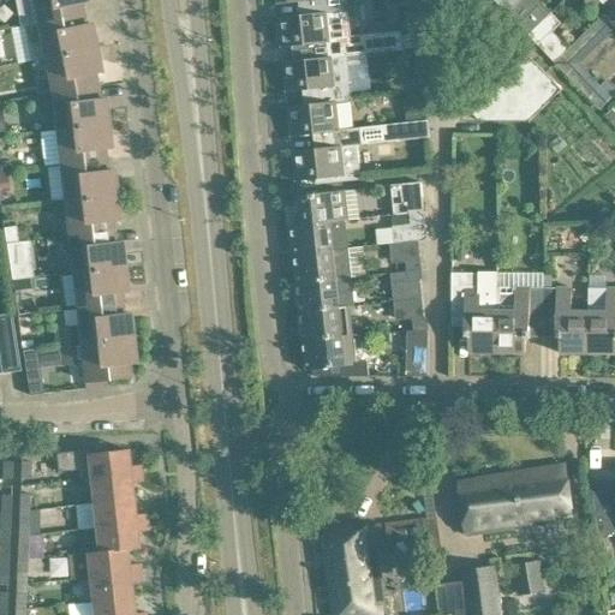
[(82,3),(87,1),(87,0),(13,0),(19,27),(37,23),(84,15),(82,3)]
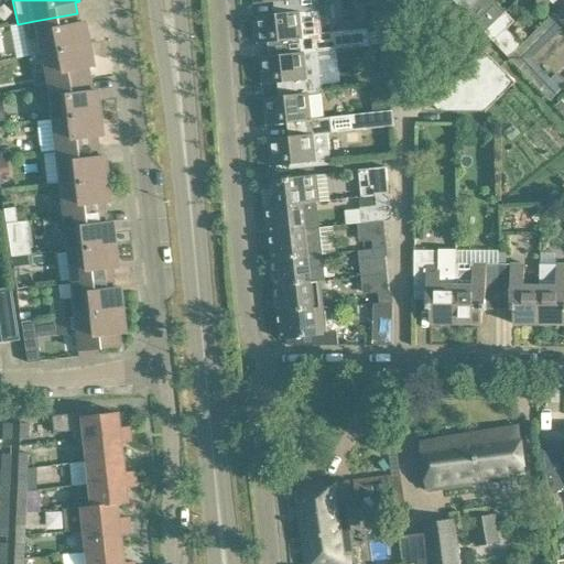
[(302,12),(320,10),(318,0),(253,0),(255,3),(280,0),(281,0),(283,13),(300,12),(302,12)]
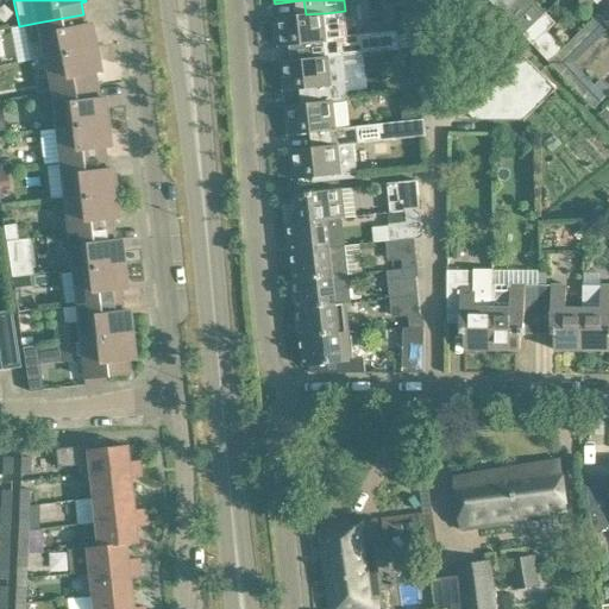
[(489,0),(503,14),(518,0),(489,0)]
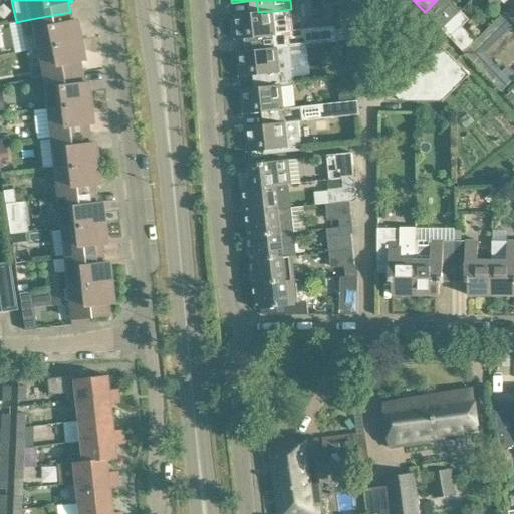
[(462,10),(454,2),(434,20),(442,29),(462,10)]
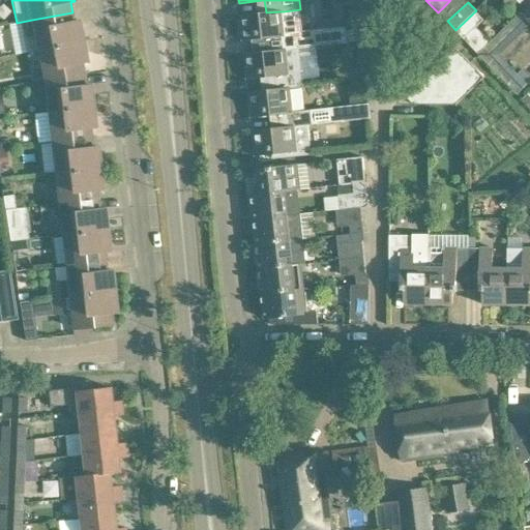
[(529,6),(479,56),(517,95),(529,82),(529,77),(522,68),(518,74),(499,55),(529,24),(529,6)]
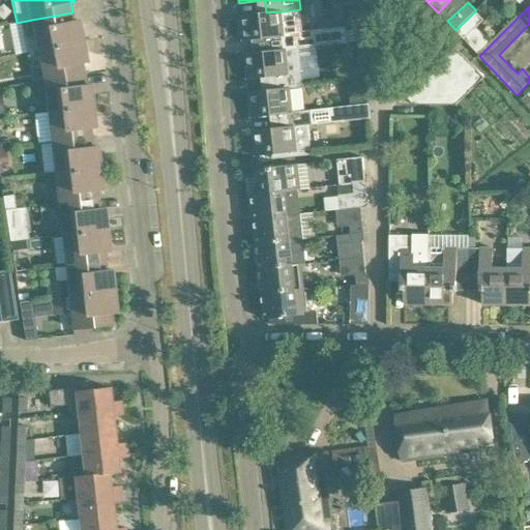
[(243,41),(264,39),(265,51),(290,49),(290,50),(300,49),(347,43),(361,42),(359,30),(346,31),(346,29),(302,33),(300,9),(284,11),(282,11),(266,12),(240,16),(243,41)]
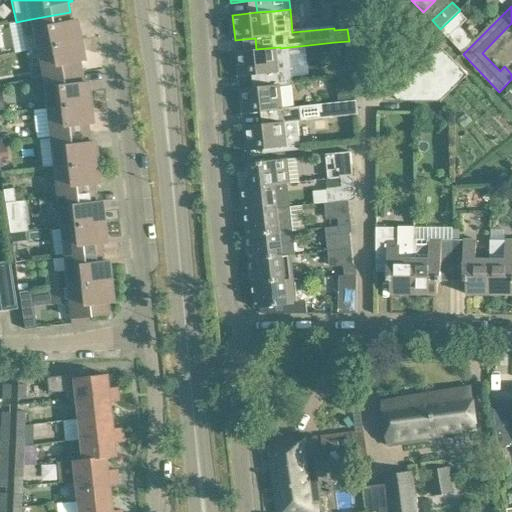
[(460,10),(440,29),(448,38),(468,19),(460,10)]
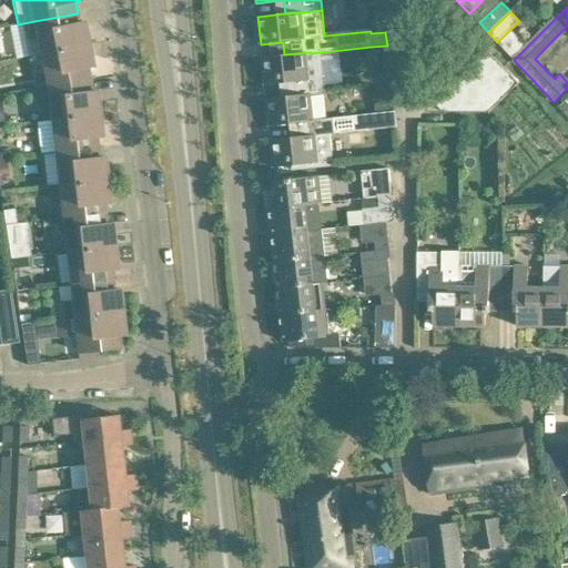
[(34,21),(18,24),(18,26),(21,24),(27,56),(89,46),(84,22),(79,23),(78,13),(34,21)]
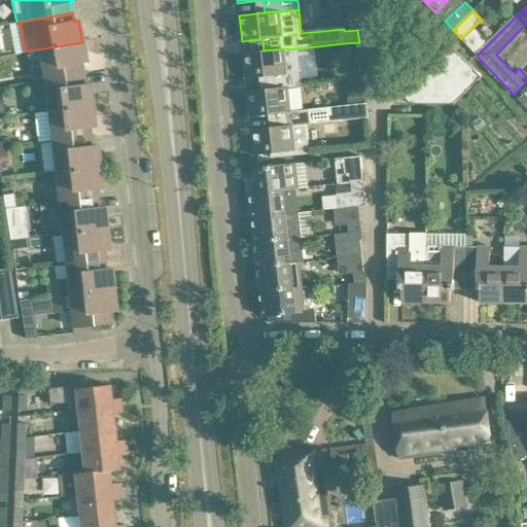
[(82,42),(25,51),(25,54),(38,50),(44,80),(84,74),(81,63),(86,62),(82,42)]
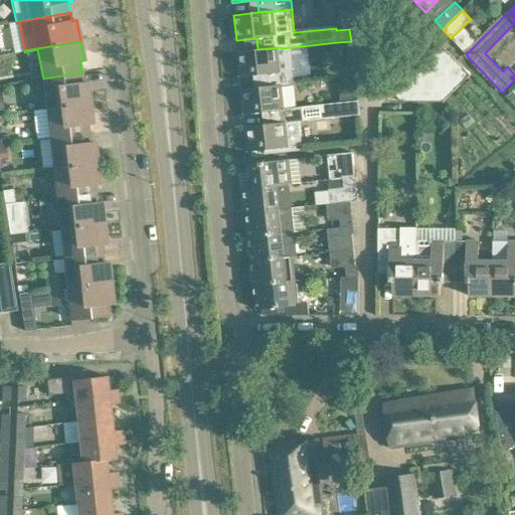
[(470,75),(442,46),(428,59),(457,89),(470,75)]
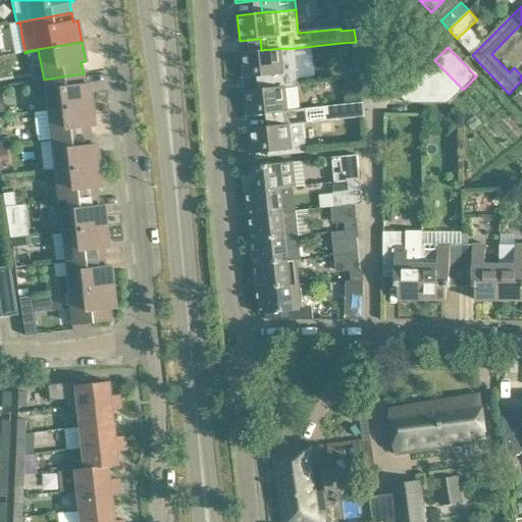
[(285,48),(261,50),(241,53),(244,79),(264,76),(265,89),(290,86),(290,87),(300,86),(296,48),(285,49),(285,48)]
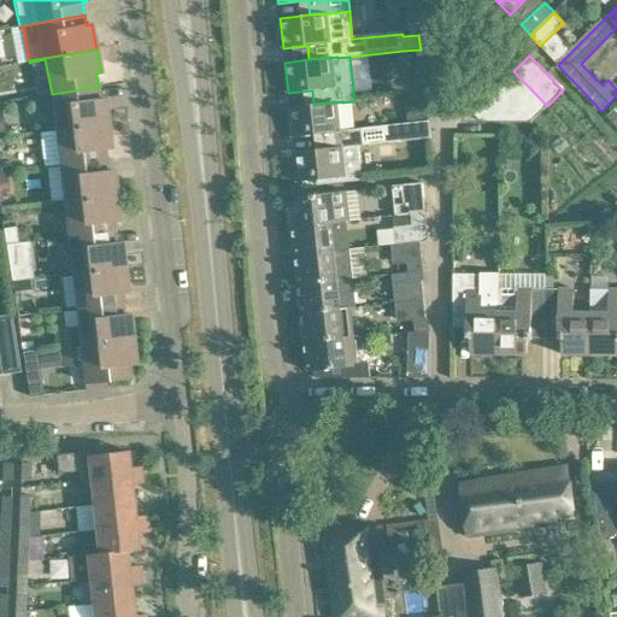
[(547,106),(513,71),(497,87),(532,122),(547,106)]
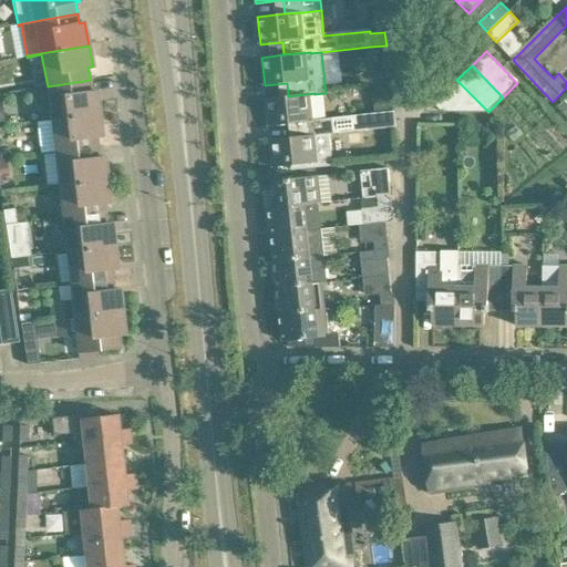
[(91,80),(48,86),(51,120),(100,114),(96,92),(92,92),(91,80)]
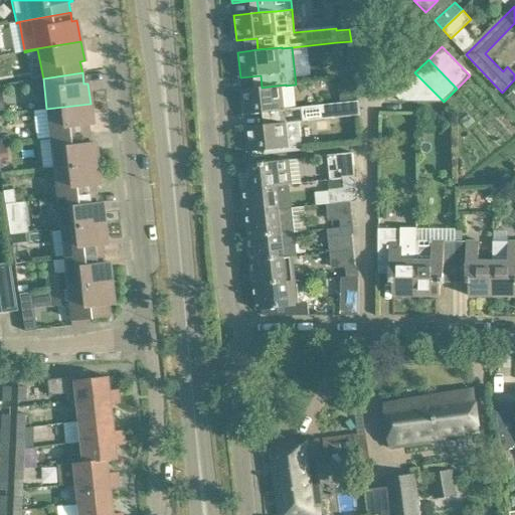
[(444,102),(414,72),(394,94),(402,102),(444,102)]
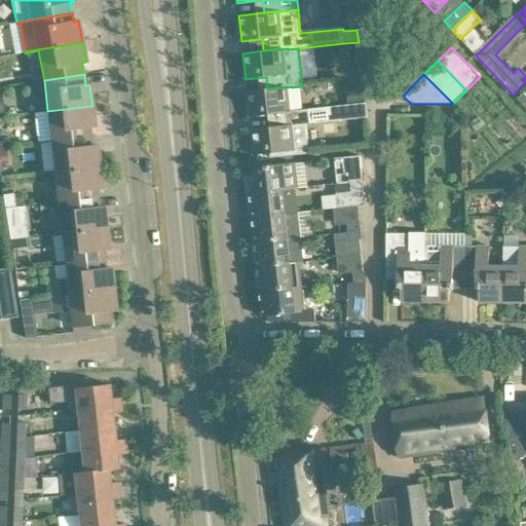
[(292,86),(267,89),(247,91),(250,117),(275,114),(276,126),(296,124),(296,125),(306,124),(309,124),(308,110),(290,111),(288,88),(292,87),(292,86)]
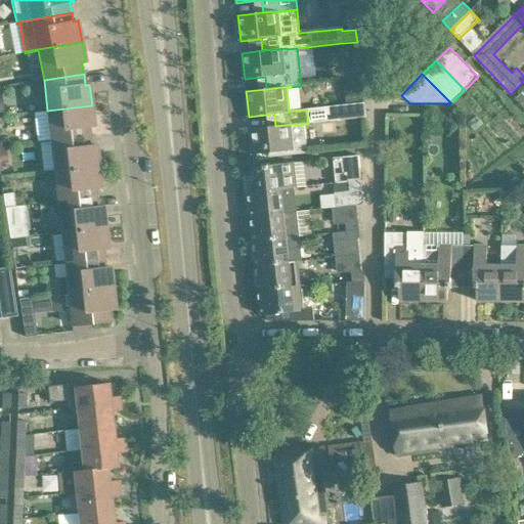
[(523,107),(523,90),(515,99),(523,107)]
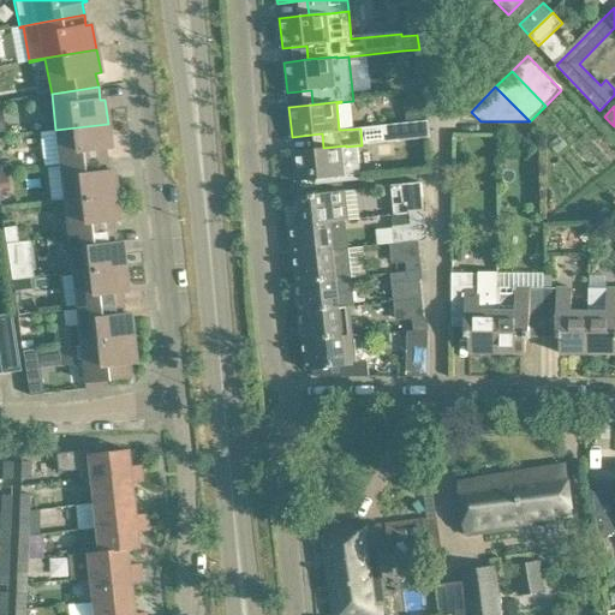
[(108,124),(55,130),(60,165),(106,157),(105,148),(111,148),(109,136),(108,124)]
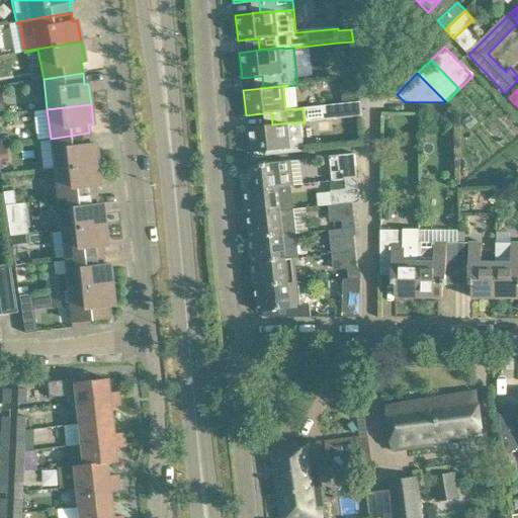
[(326,105),(327,119),(338,118),(336,104),(326,105)]
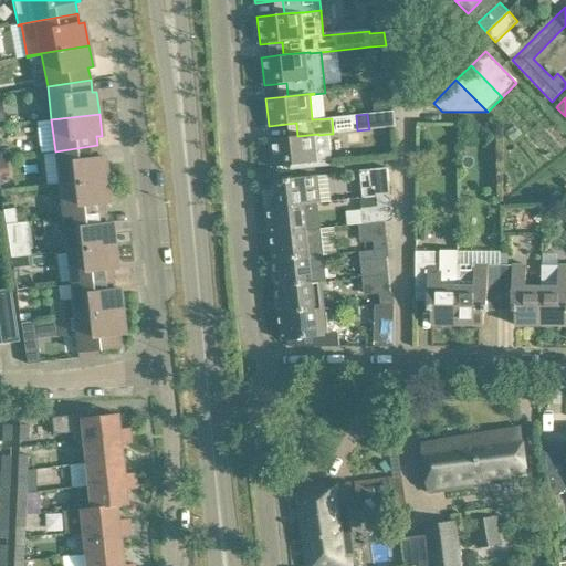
[(477,128),(458,128),(458,146),(477,147),(477,128)]
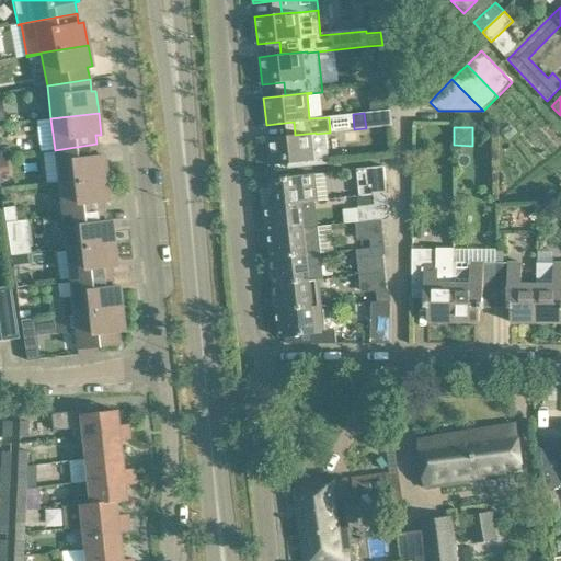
[(316,133),(295,135),(267,138),(271,165),(299,162),(299,168),(330,163),(327,133),(316,134),(316,133)]
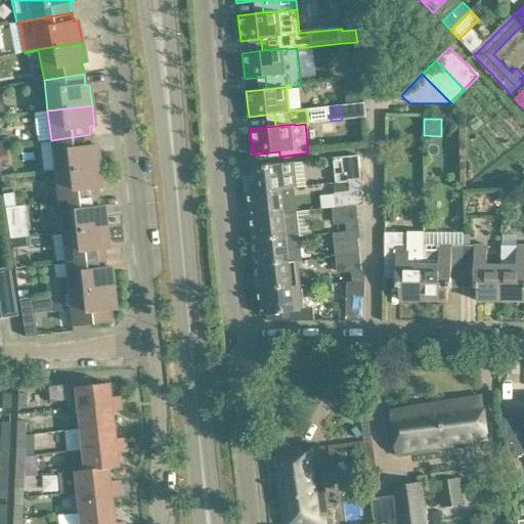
[(90,134),(51,140),(54,171),(98,166),(96,145),(92,146),(90,134)]
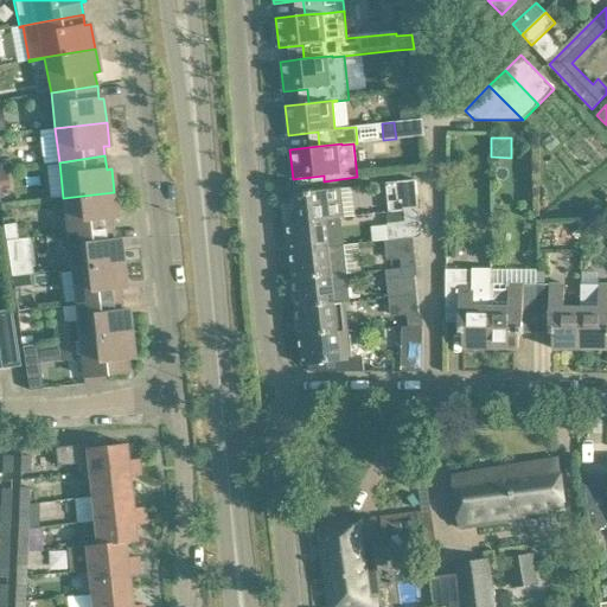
[(8,158),(0,158),(0,167),(0,168),(10,167),(8,158)]
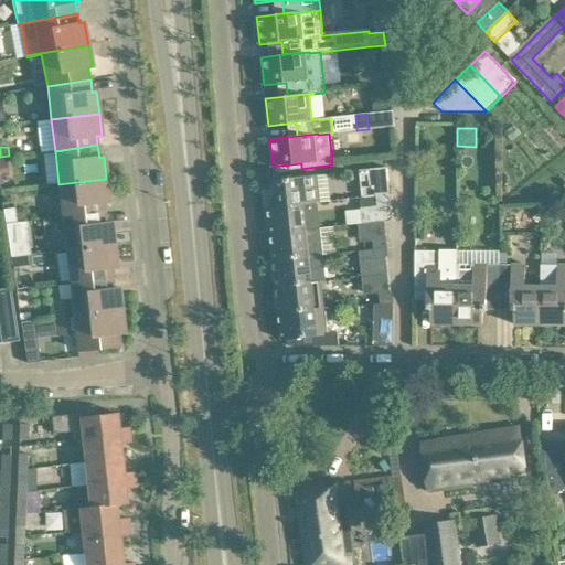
[(386,168),(372,169),(376,196),(388,194),(390,194),(386,168)]
